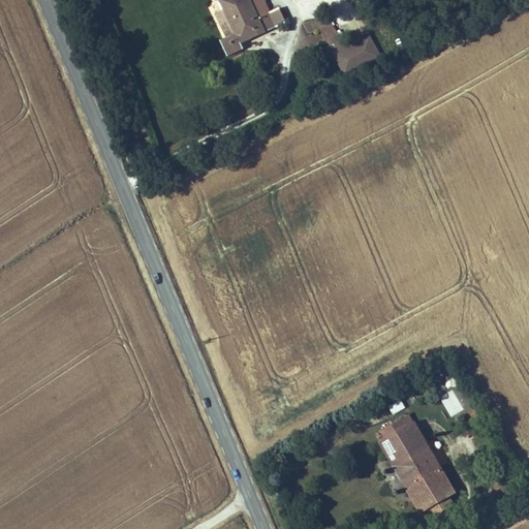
[(263,33),(251,39),(242,22),(254,16),(248,2),(210,21),(216,33),(227,57),(219,60),(217,61),(222,71),(237,64),(278,43),(272,29),(263,33)]
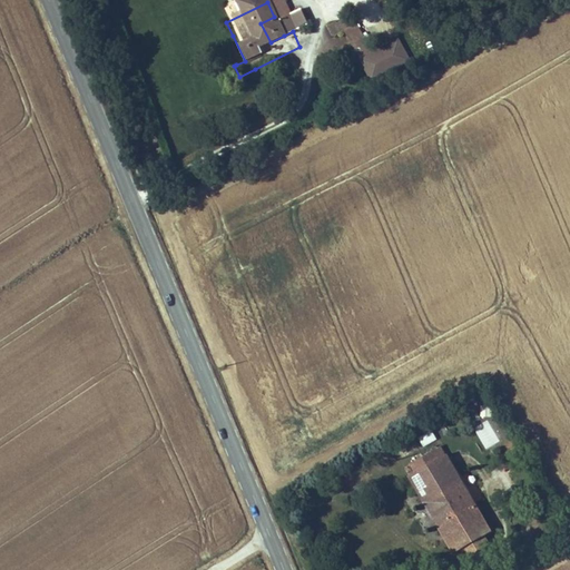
[(367,80),(411,62),(401,38),(370,51),(355,15),(330,25),(334,36),(347,30),(367,80)]
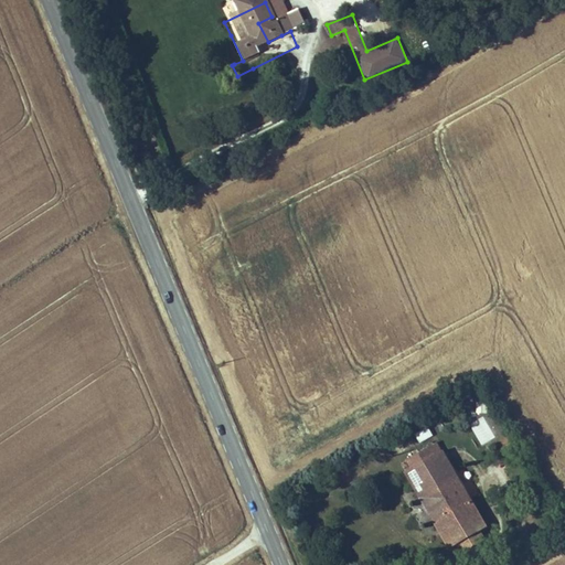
[(281,35),(272,17),(258,23),(268,42),(281,35)]
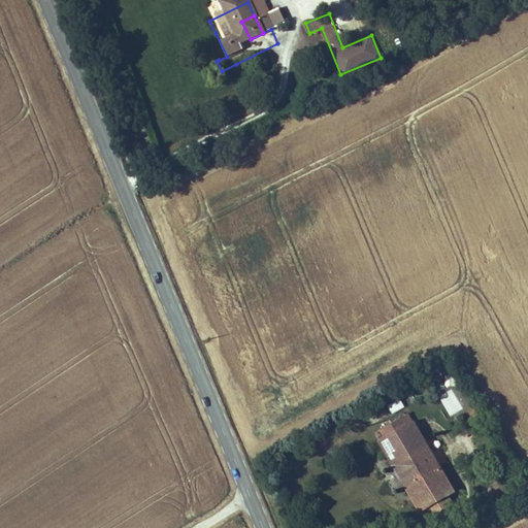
[(219,60),(227,57),(216,33),(208,36),(219,60)]
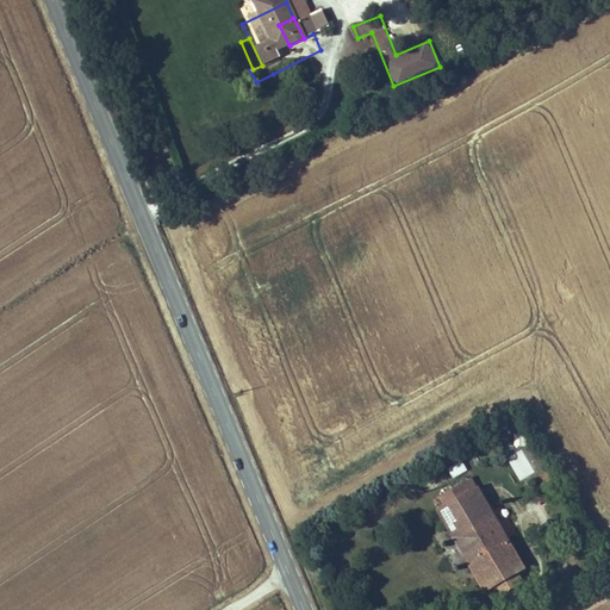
[(361,56),(368,70),(380,64),(380,63),(373,50),(361,56)]
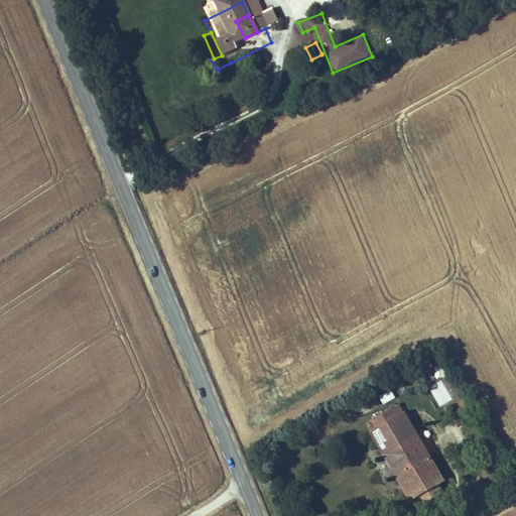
[(311,59),(319,74),(330,69),(321,54),(311,59)]
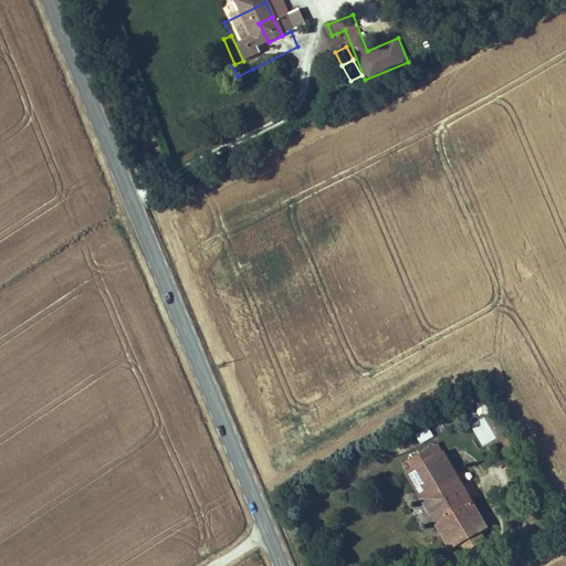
[(257,74),(253,69),(238,76),(241,83),(257,74)]
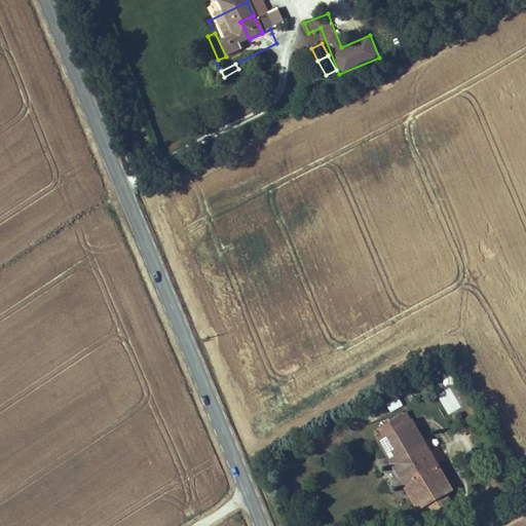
[(453,385),(454,374),(443,374),(443,384),(453,385)]
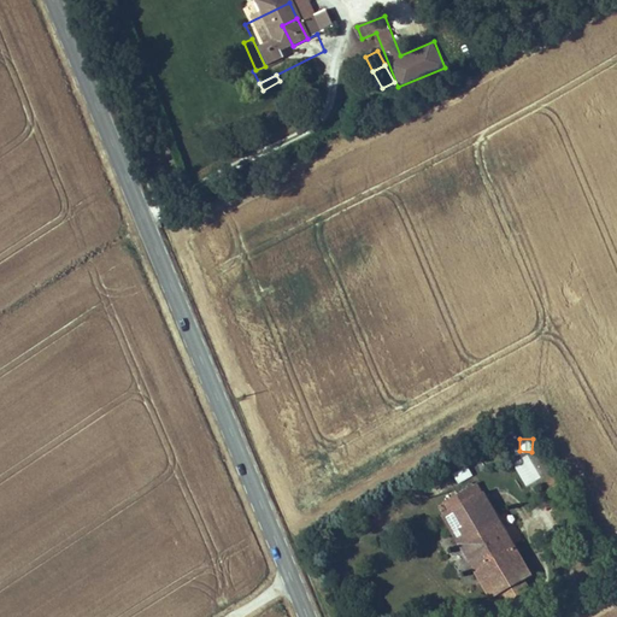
[(513,464),(526,486),(551,471),(539,451),(513,464)]
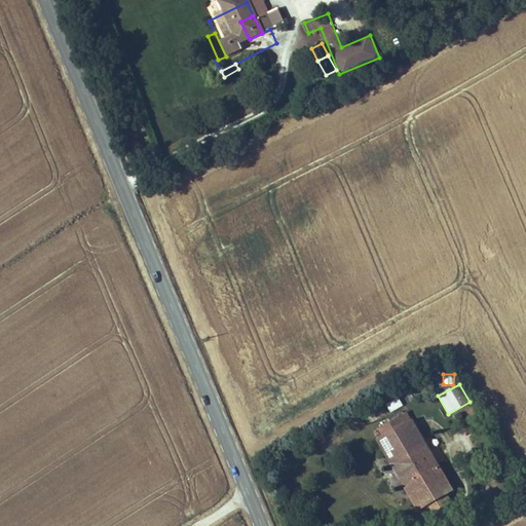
[(385,404),(390,412),(404,406),(399,397),(385,404)]
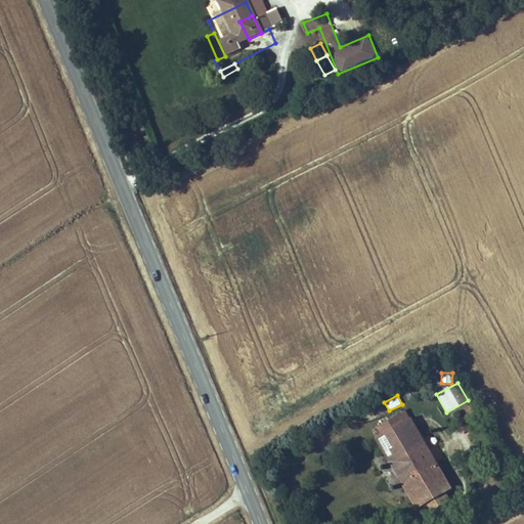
[(422,406),(417,398),(411,401),(417,409),(422,406)]
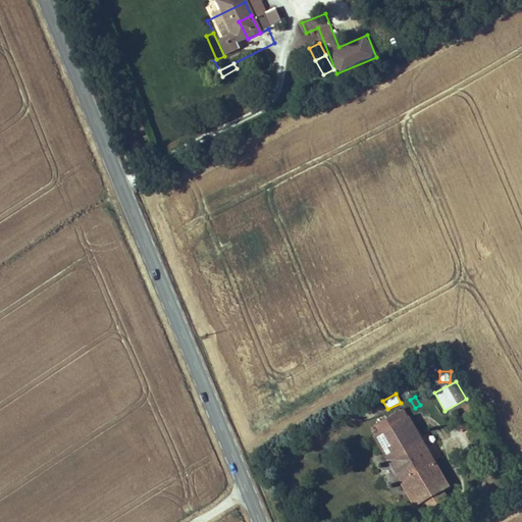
[(454,509),(410,437),(377,458),(417,521),(452,521),(447,513),(454,509)]
